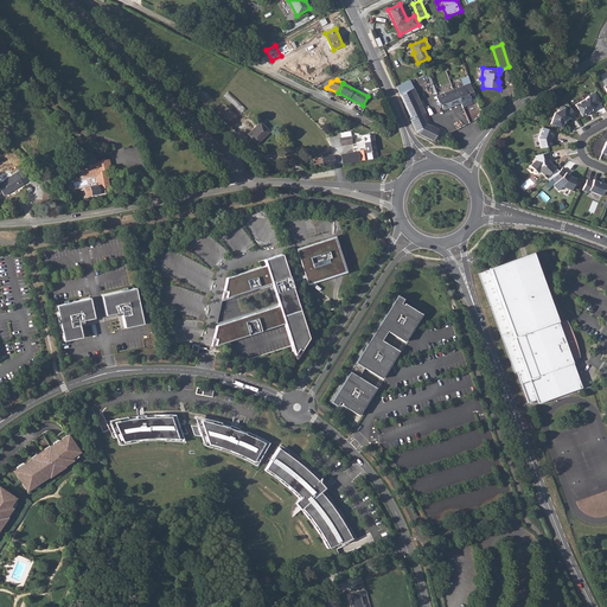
[(470,83),(452,89),(454,95),(458,94),(460,102),(462,107),(477,101),(474,97),(470,83)]
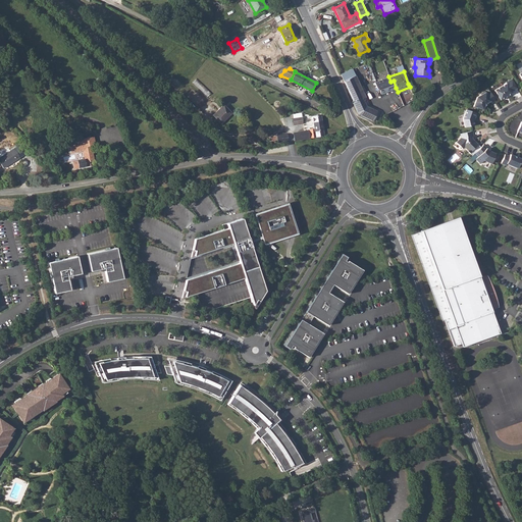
[(356,75),(342,82),(357,115),(373,121),(377,111),(366,107),(363,100),(366,98),(356,75)]
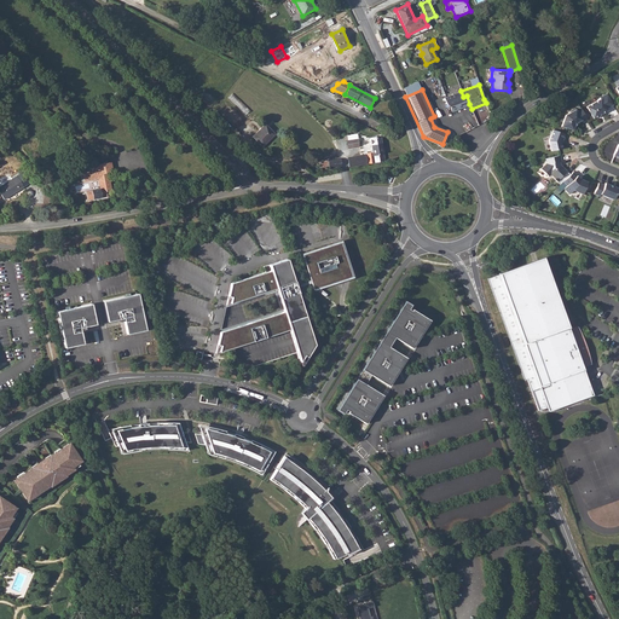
[(463,97),(461,91),(446,97),(444,98),(446,104),(449,103),(451,111),(462,108),(469,104),(467,96),(463,97)]
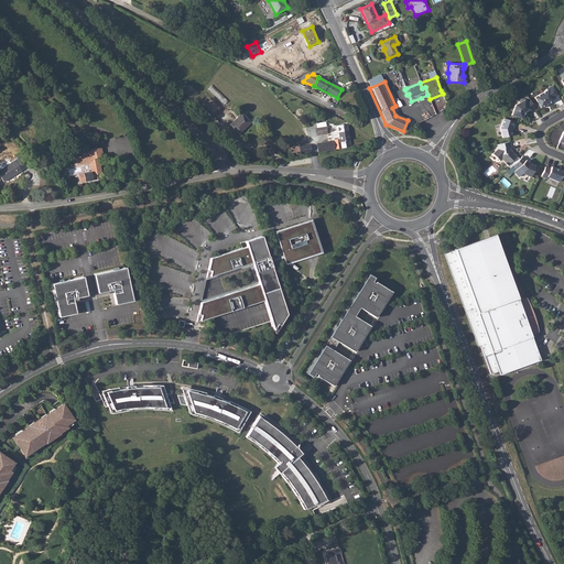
[(548,90),(534,97),(541,108),(549,104),(554,101),(552,99),(559,96),(553,85),(546,89),(548,90)]
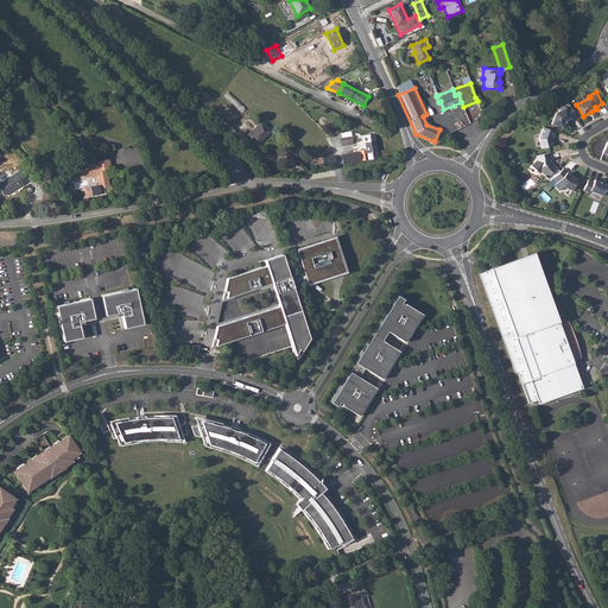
[(576,118),(570,106),(565,109),(564,107),(559,109),(559,111),(555,113),(551,124),(562,128),(564,122),(565,121),(571,118),(572,120),(576,118)]
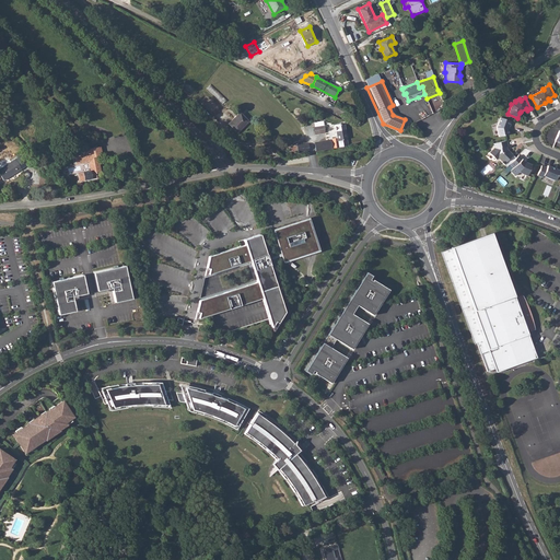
[(238,113),(229,124),(237,132),(247,121),(238,113)]
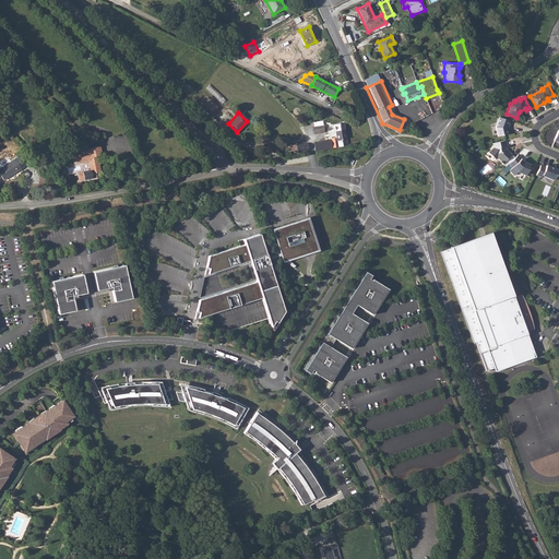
[(510,121),(499,117),(496,127),(498,137),(508,134),(507,128),(508,126),(509,126),(510,121)]
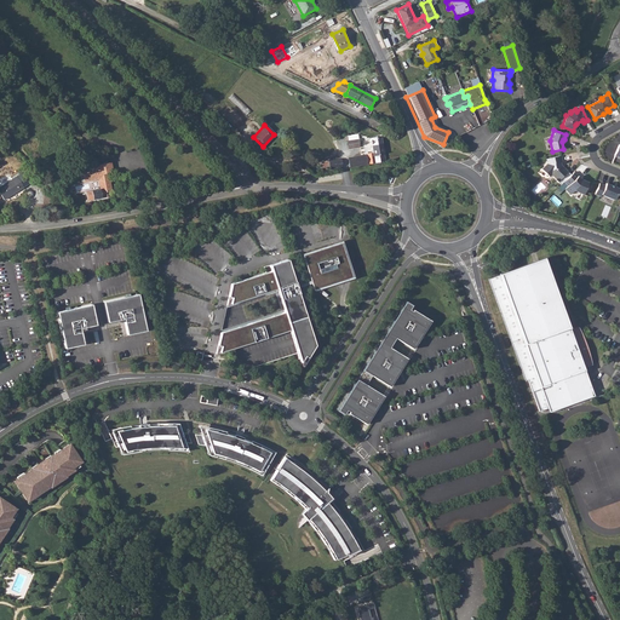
[(348,141),(342,142),(343,150),(360,148),(360,145),(363,144),(362,139),(359,139),(357,136),(346,137),(348,141)]
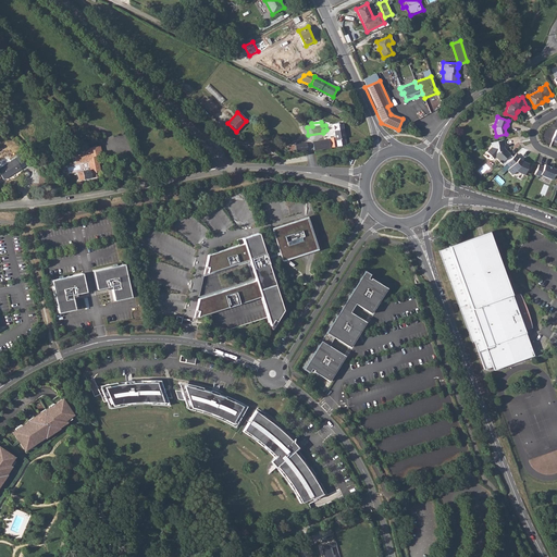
[(335,138),(330,139),(331,148),(345,146),(345,145),(342,124),(333,125),(335,138)]
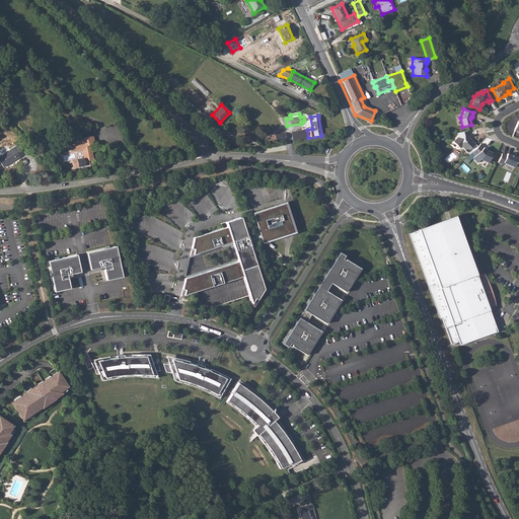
[(308,138),(307,130),(291,132),(292,140),(308,138)]
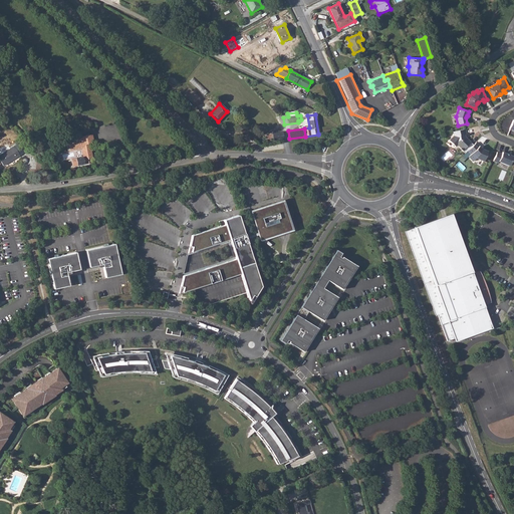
[(457,145),(466,153),(468,151),(474,145),(465,137),(464,137),(463,135),(466,134),(465,129),(453,132),(454,136),(449,140),(456,147),(457,145)]
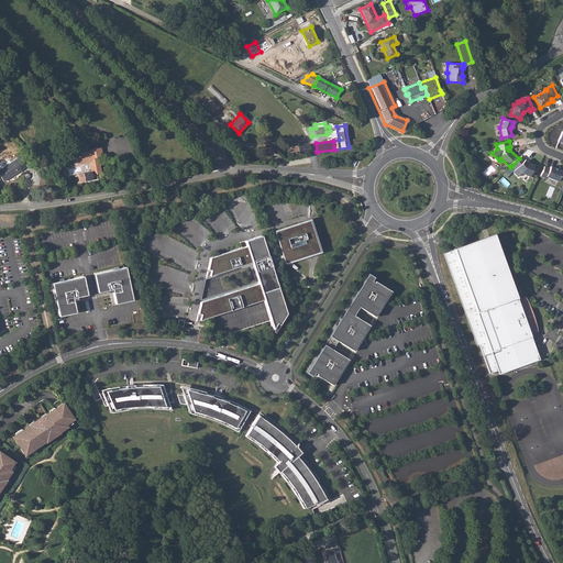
[(310,153),(309,144),(289,147),(290,156),(310,153)]
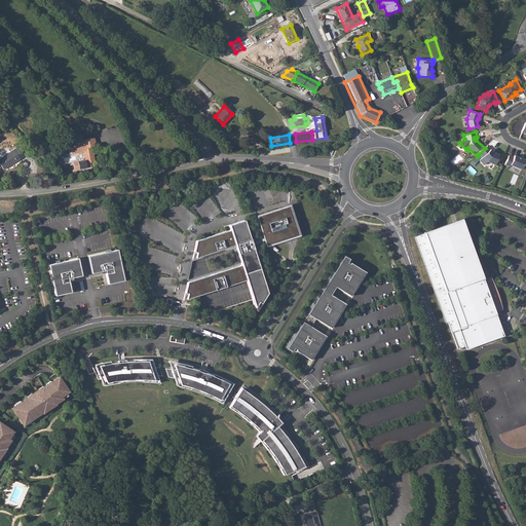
[(80,140),(81,144),(94,160),(91,146),(96,145),(94,137),(80,140)]
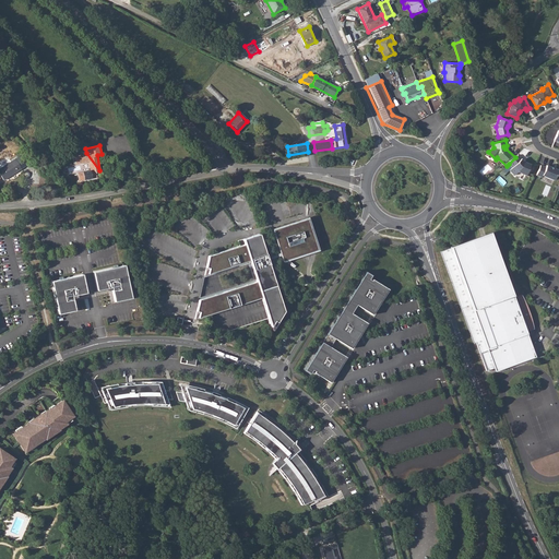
[(99,170),(86,153),(73,156),(75,163),(87,161),(88,169),(76,173),(78,180),(95,177),(95,173),(99,173),(99,170)]
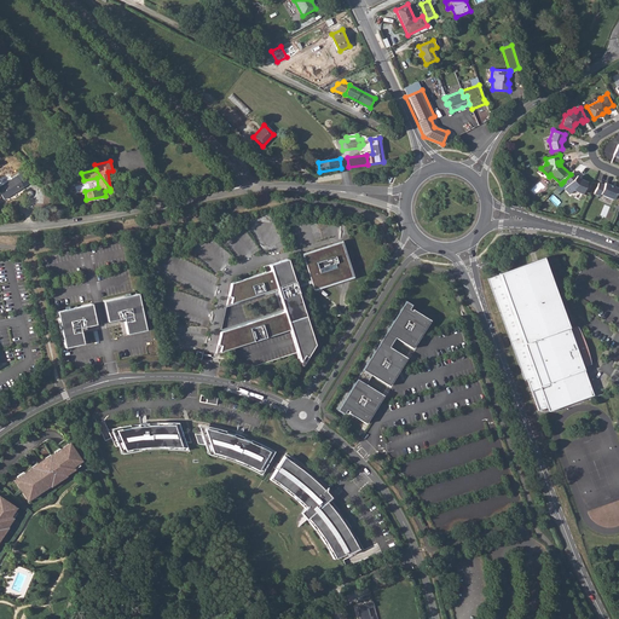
[(579,180),(572,173),(571,174),(563,181),(567,185),(563,189),(570,194),(573,190),(583,194),(588,181),(580,179),(579,180)]
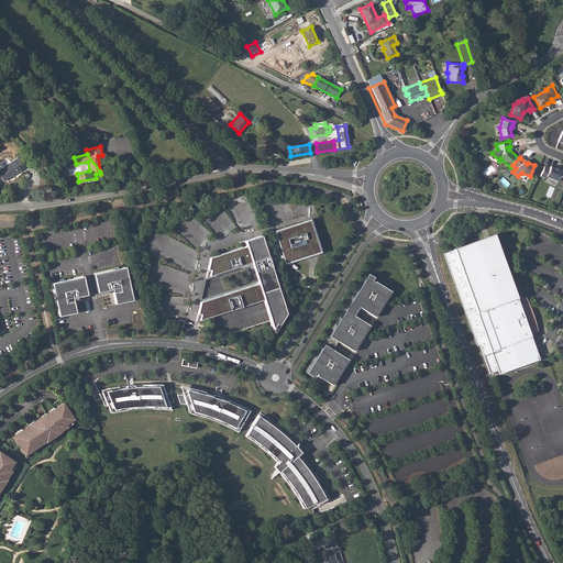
[(14,161),(0,169),(0,175),(3,180),(21,170),(14,161)]
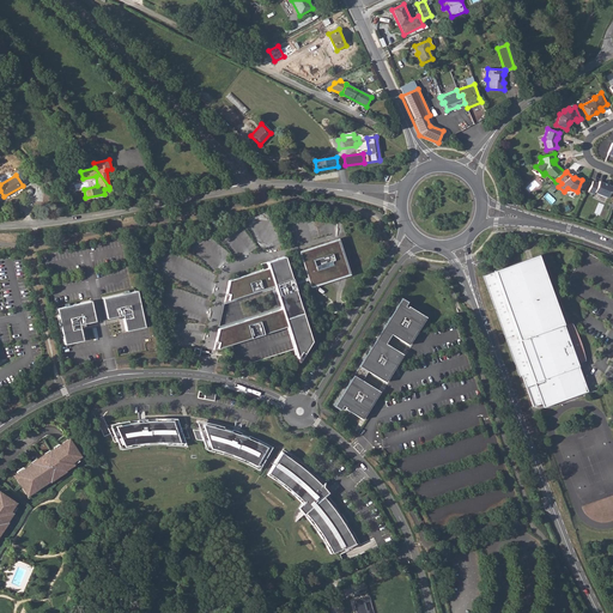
[(598,183),(593,181),(588,192),(594,194),(595,192),(607,198),(612,187),(607,184),(606,184),(605,184),(605,183),(599,181),(598,183)]
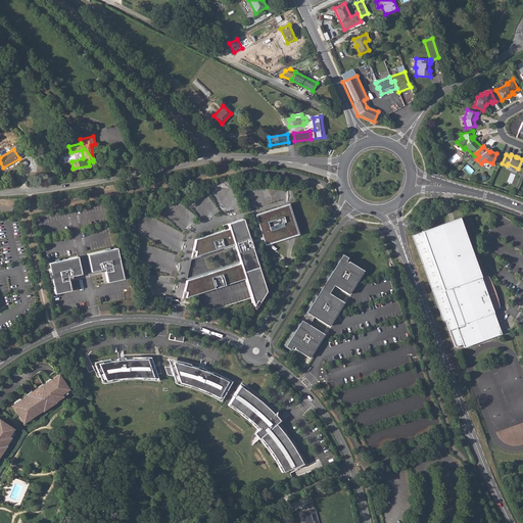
[(254,216),(265,244),(293,235),(297,234),(287,204),(254,216)]
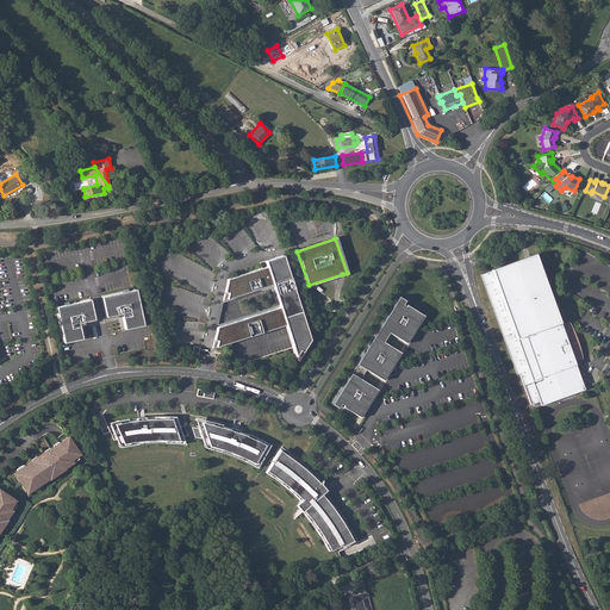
[(265,261),(267,267),(228,279),(223,300),(272,285),(280,306),(217,328),(212,348),(286,324),(297,360),(310,340),(292,284),(291,280),(282,255),(265,261)]
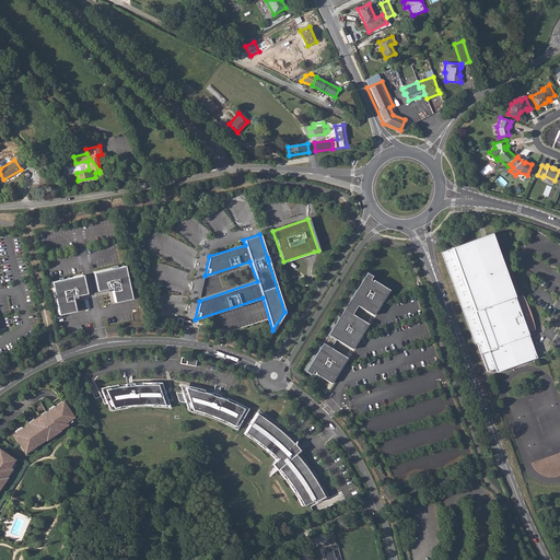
[(491,234),(441,252),(474,345),(476,342),(487,371),(520,359),(518,354),(533,350),(524,328),(527,327),(528,328),(528,329),(529,331),(535,329),(535,327),(534,325),(534,323),(532,317),(531,314),(529,311),(528,306),(526,303),(525,301),(524,298),(523,294),(517,296),(517,298),(517,300),(518,301),(515,302),(491,234)]
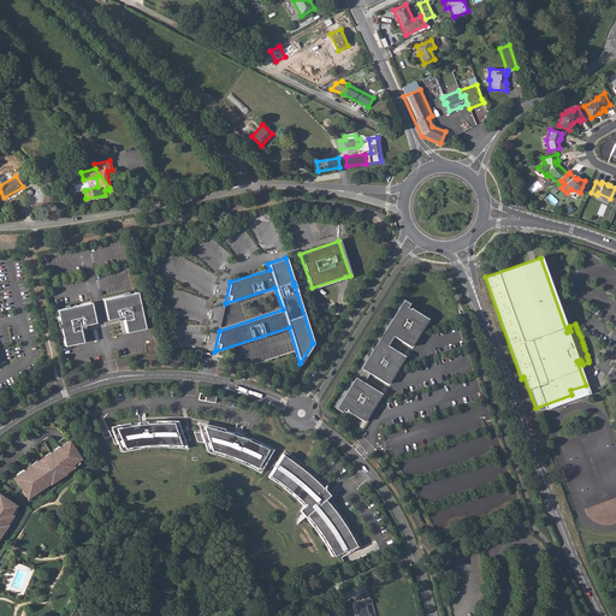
[(137,292),(102,300),(107,320),(118,318),(119,320),(124,319),(126,332),(144,329),(137,292)]
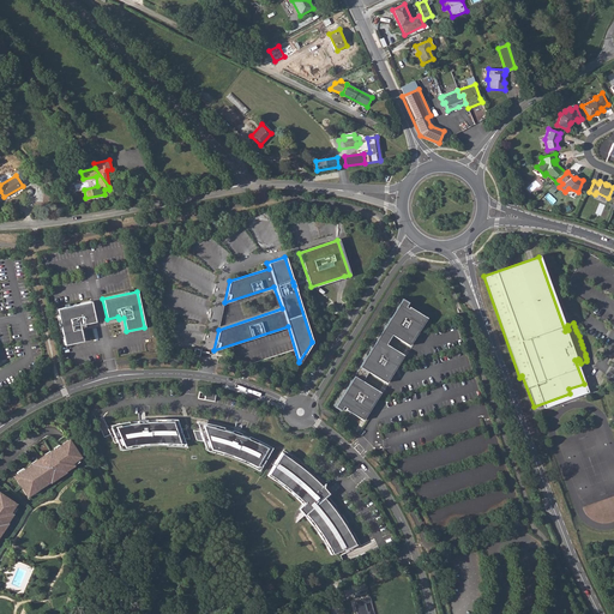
[(408,302),(402,299),(335,405),(341,410),(343,407),(345,408),(345,409),(362,420),(379,391),(362,381),(368,372),(385,383),(403,354),(385,344),(391,335),(408,345),(426,317),(409,306),(408,308),(405,306),(408,302)]
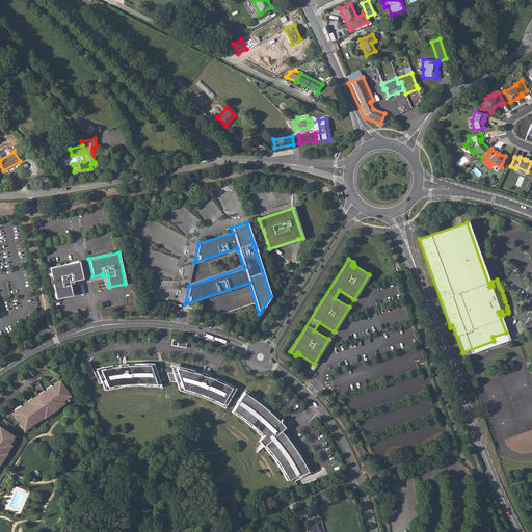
[(78,261),(49,267),(56,299),(72,295),(69,284),(73,283),(73,281),(82,278),(78,261)]
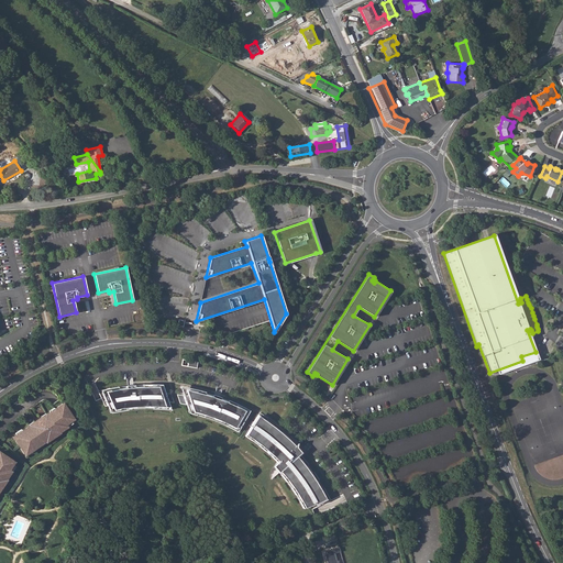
[(110,390),(101,393),(110,410),(118,409),(119,411),(122,410),(127,410),(127,408),(134,407),(134,409),(139,409),(143,409),(143,406),(151,406),(151,409),(156,409),(159,409),(159,407),(169,408),(163,387),(151,386),(151,384),(147,384),(142,385),(142,386),(134,387),(134,385),(131,385),(125,385),(127,388),(119,389),(118,387),(114,387),(110,388),(110,390)]
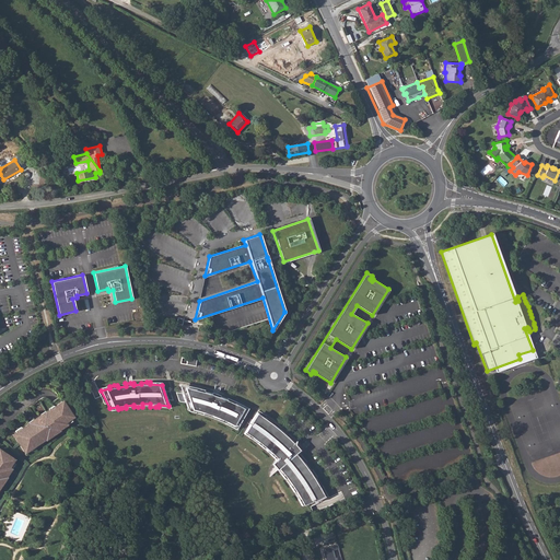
[(234,426),(237,428),(246,410),(233,404),(234,401),(231,400),(226,398),(225,400),(219,397),(219,395),(216,394),(211,393),(211,395),(202,393),(203,391),(199,388),(196,387),(195,389),(187,388),(179,387),(187,408),(195,410),(195,412),(198,413),(202,415),(203,412),(211,416),(210,418),(214,419),(218,421),(219,419),(226,422),(225,424),(230,426),(233,428),(234,426)]
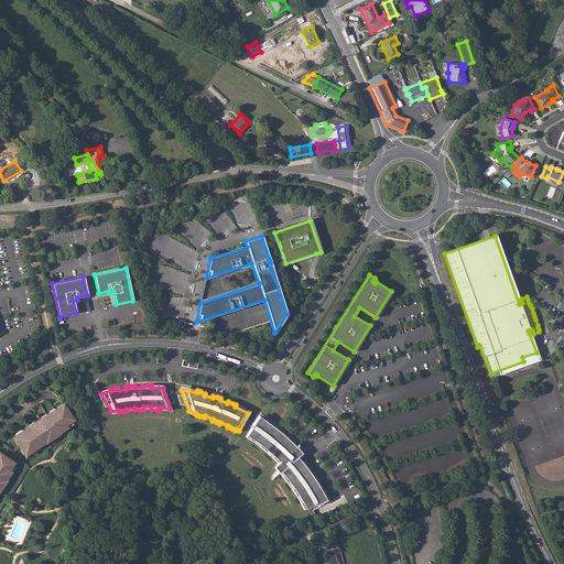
[(21,448),(24,454),(34,447),(34,448),(42,444),(41,443),(45,441),(46,442),(58,433),(57,432),(60,430),(61,431),(66,427),(65,425),(73,420),(63,404),(54,410),(55,411),(53,412),(52,411),(46,415),(46,416),(44,418),(43,416),(41,419),(35,423),(34,423),(32,424),(33,426),(31,427),(30,426),(23,431),(23,432),(13,438),(18,444),(19,443),(21,448)]
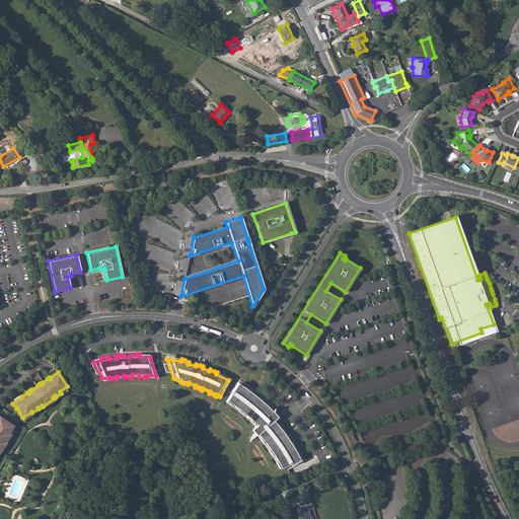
[(248,390),(244,388),(244,389),(236,385),(232,392),(233,393),(233,394),(231,393),(226,402),(230,405),(233,408),(234,406),(240,411),(239,412),(241,414),(245,417),(246,416),(251,421),(250,422),(253,425),(255,428),(254,429),(254,430),(253,430),(253,432),(254,434),(257,437),(260,436),(262,438),(261,439),(263,442),(265,445),(266,444),(271,450),(269,451),(272,454),(273,457),(275,457),(278,463),(277,463),(279,466),(280,469),(290,465),(289,463),(290,463),(291,465),(299,460),(294,452),(296,452),(294,448),(291,444),(290,445),(285,438),(287,437),(284,434),(281,430),(280,432),(275,425),(276,424),(274,421),(271,418),(272,417),(273,415),(273,413),(274,411),(274,409),(272,411),(271,412),(265,405),(266,404),(263,401),(258,398),(257,400),(251,394),(252,393),(248,390)]
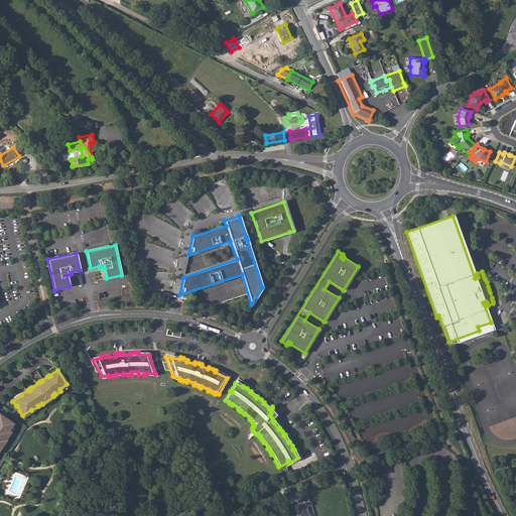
[(0,446),(5,439),(3,438),(5,436),(6,437),(9,431),(7,430),(11,425),(12,423),(0,414),(0,446)]
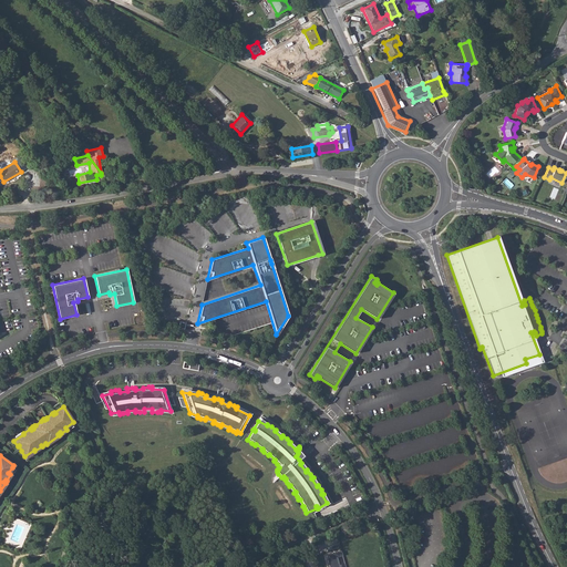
[(343,556),(341,550),(326,556),(328,566),(339,566),(338,558),(343,556)]
